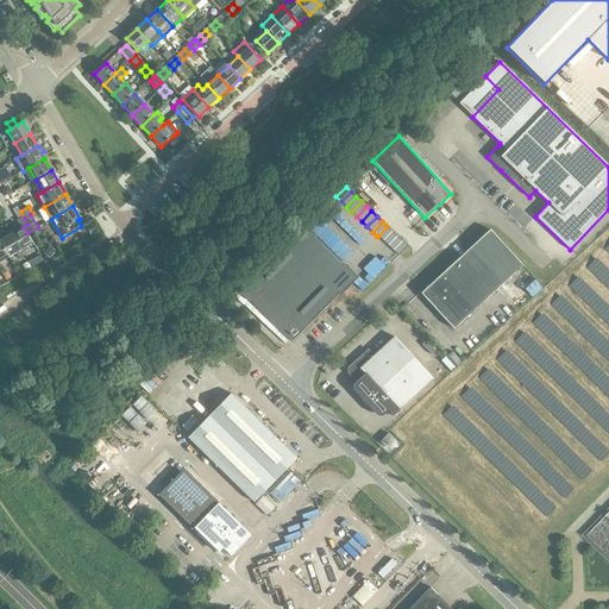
[(303,224),(237,292),(248,301),(249,300),(290,339),(292,338),(294,340),(301,333),(307,327),(339,295),(340,296),(353,283),(358,277),(344,264),(314,237),(315,236),(303,225),(303,224)]
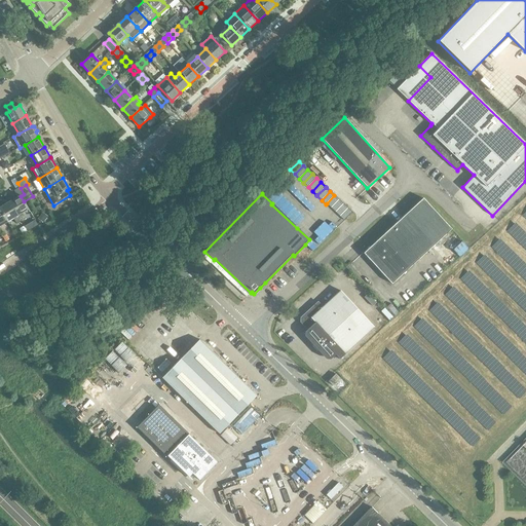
[(21,196),(21,195),(9,201),(21,221),(26,218),(23,213),(29,210),(24,201),(21,196)]
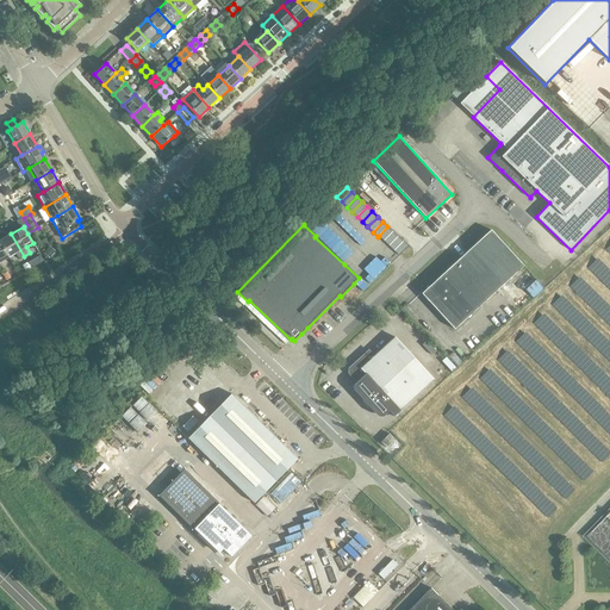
[(387,226),(379,236),(384,241),(393,231),(387,226)]
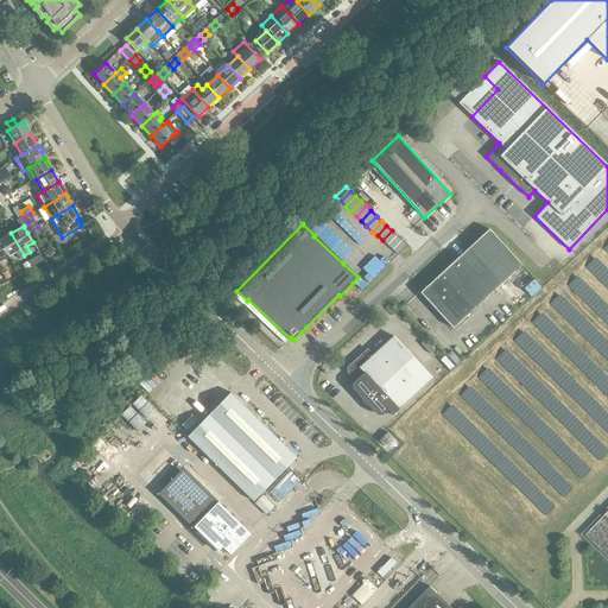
[(489,229),(466,251),(420,292),(453,328),(521,265),(489,229)]
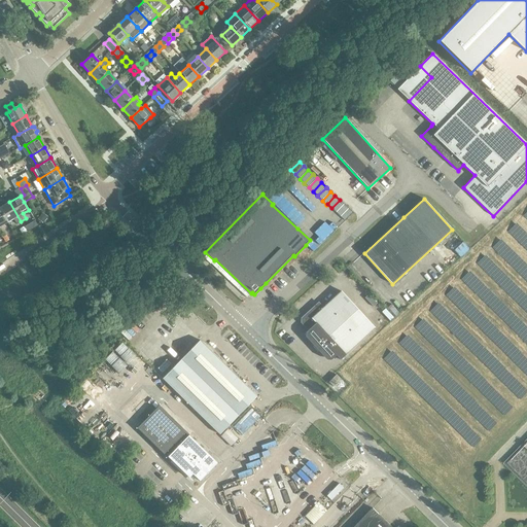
[(340,200),(331,208),(336,212),(344,204),(340,200)]
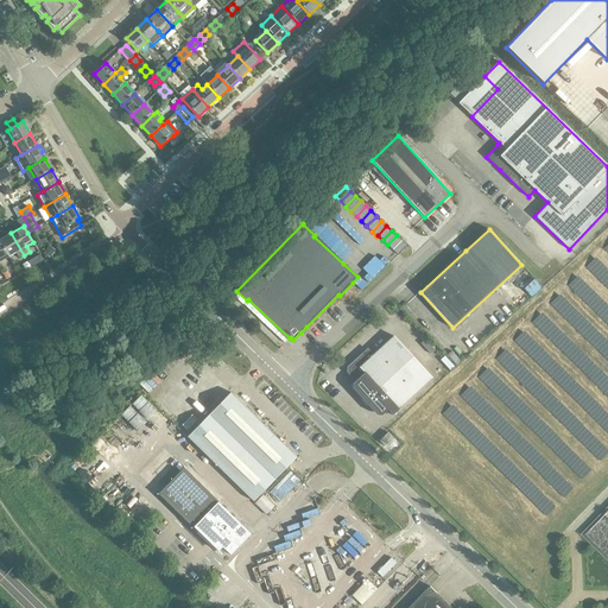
[(24,255),(11,233),(0,239),(0,241),(8,257),(16,252),(19,259),(24,255)]
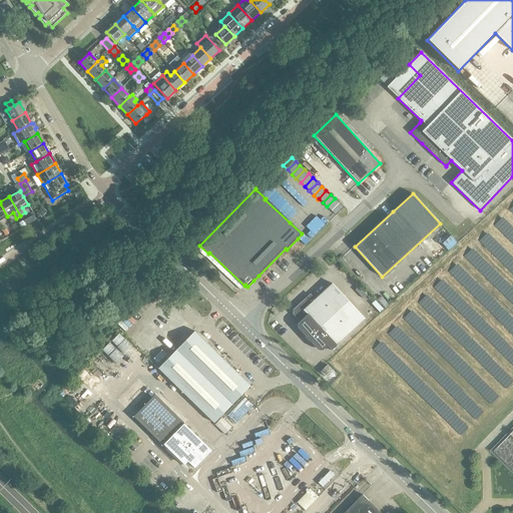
[(335,198),(327,206),(331,211),(339,203),(335,198)]
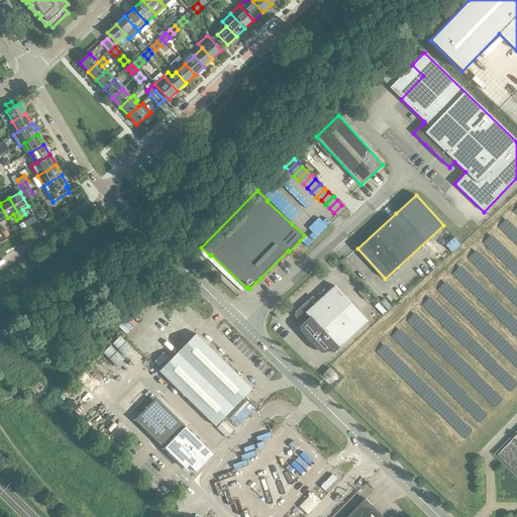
[(341,205),(333,213),(338,217),(345,209),(341,205)]
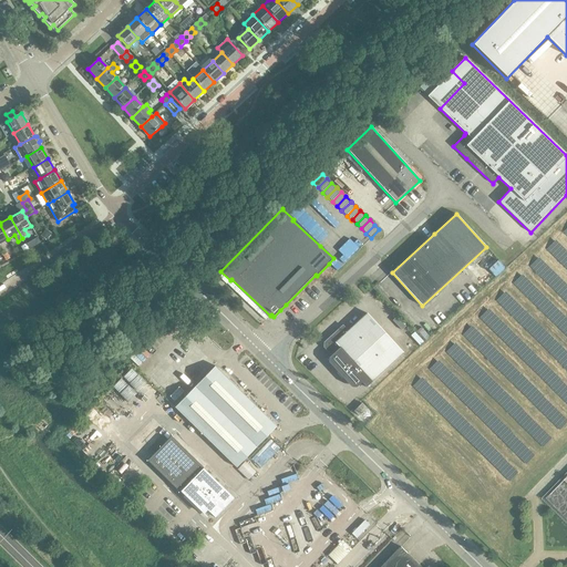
[(45,229),(42,235),(48,239),(52,234),(45,229)]
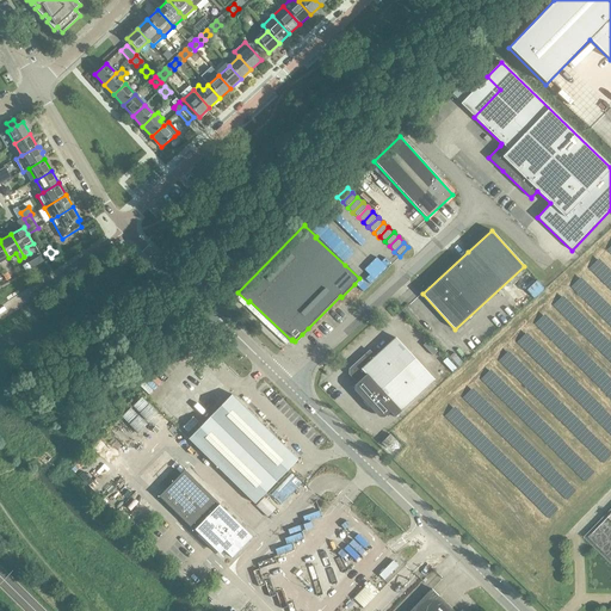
[(41,257),(29,263),(31,269),(43,261),(41,257)]
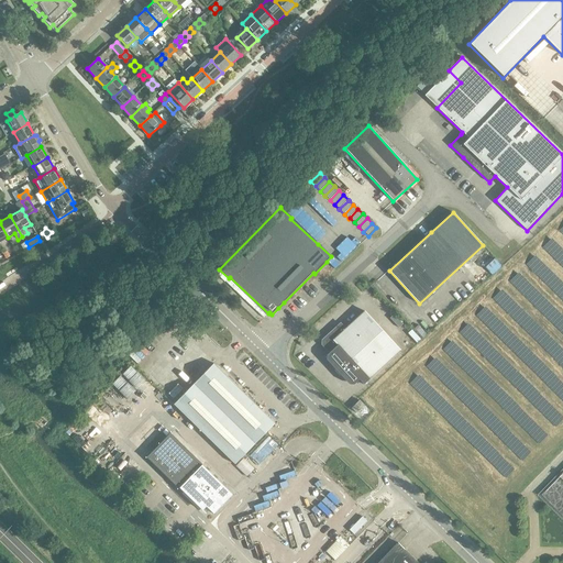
[(143,295),(151,301),(156,296),(148,289),(143,295)]
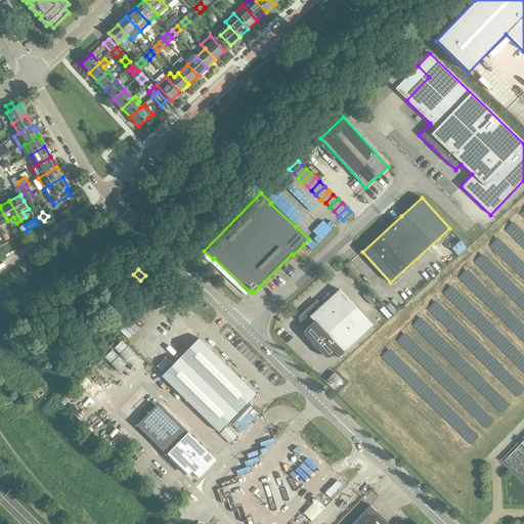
[(507,291),(523,308),(523,293),(514,282),(507,291)]
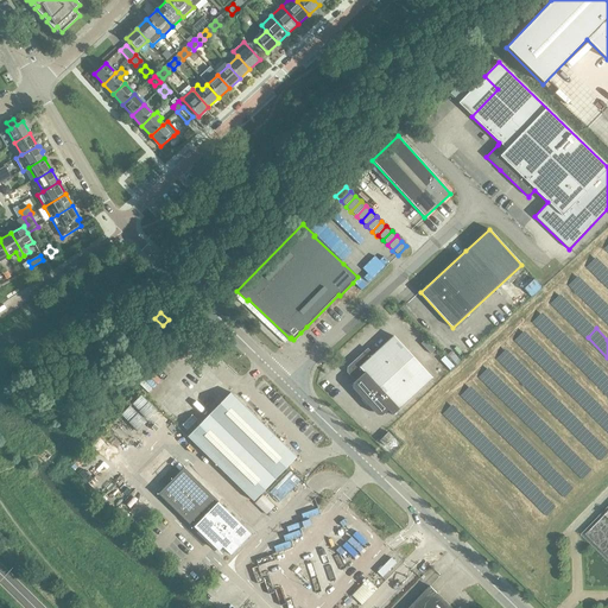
[(347,371),(356,380),(353,384),(353,388),(377,416),(382,416),(386,412),(387,411),(392,416),(399,410),(432,379),(393,336),(372,356),(367,352),(347,371)]
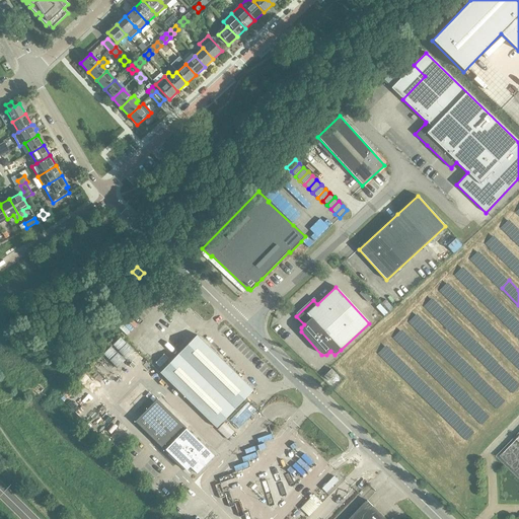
[(490,306),(518,334),(518,320),(497,299),(490,306)]
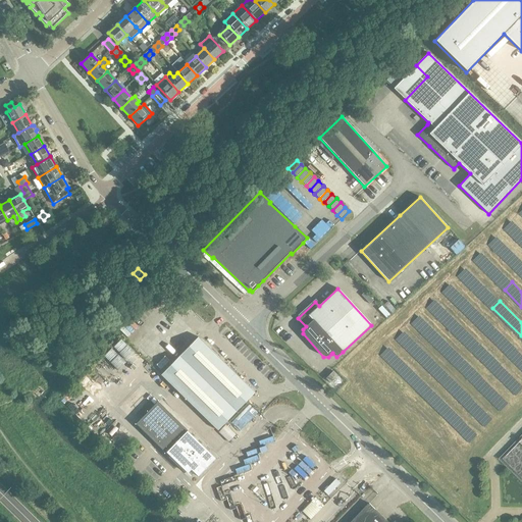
[(482,315),(475,321),(505,352),(512,345),(482,315)]
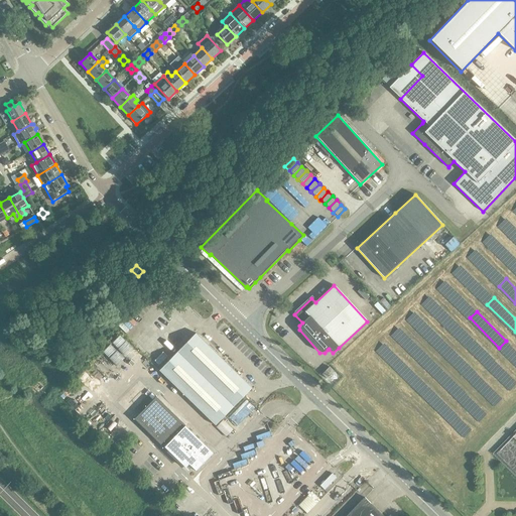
[(485,366),(493,358),(457,319),(448,327),(485,366)]
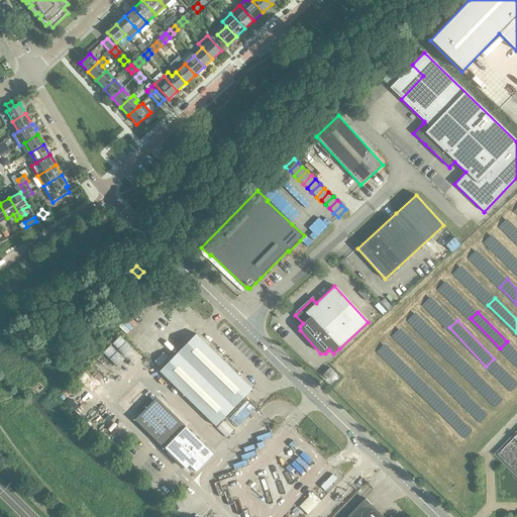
[(113,342),(125,355),(134,347),(121,334),(113,342)]
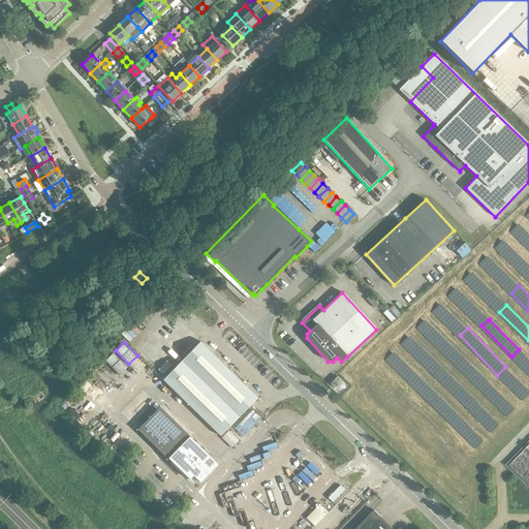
[(258,398),(201,342),(163,380),(221,436),(258,398)]
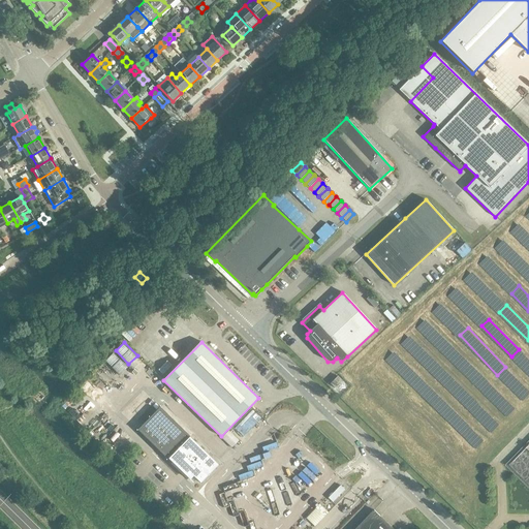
[(443,350),(483,392),(491,384),(452,342),(443,350)]
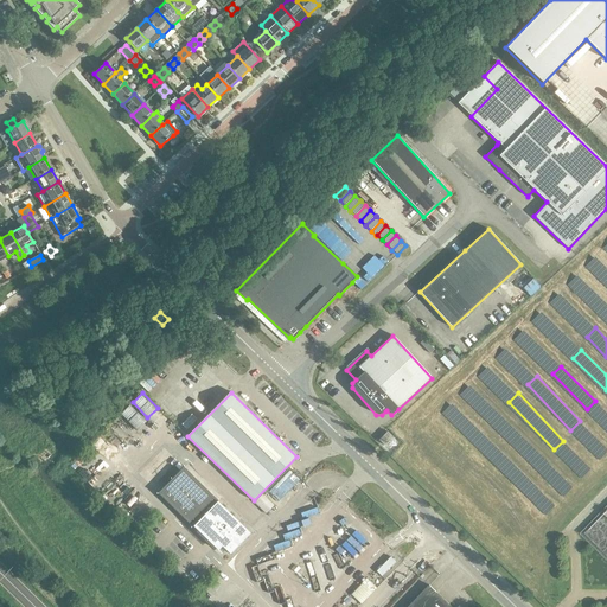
[(122,411),(138,429),(148,419),(133,402),(122,411)]
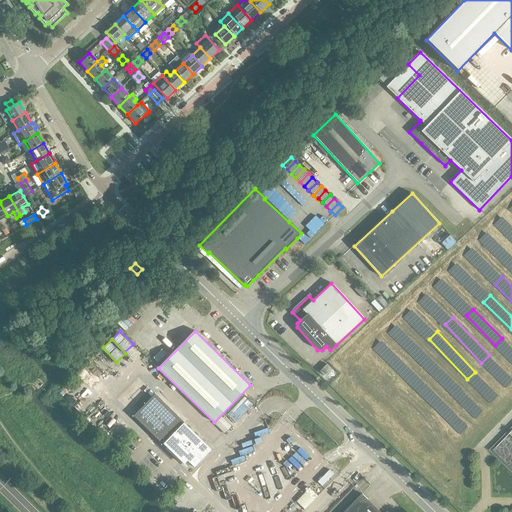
[(456,383),(426,355),(422,359),(424,361),(421,363),(449,390),(456,383)]
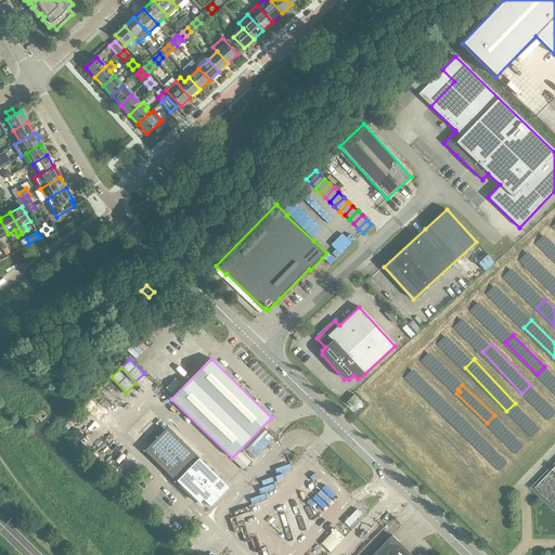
[(355,395),(347,402),(351,408),(359,399),(355,395)]
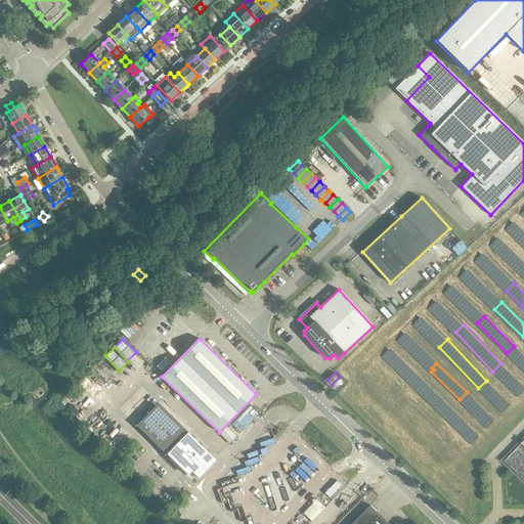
[(188,433),(160,403),(159,403),(137,426),(167,455),(168,454),(188,475),(192,472),(199,479),(217,461),(188,433)]
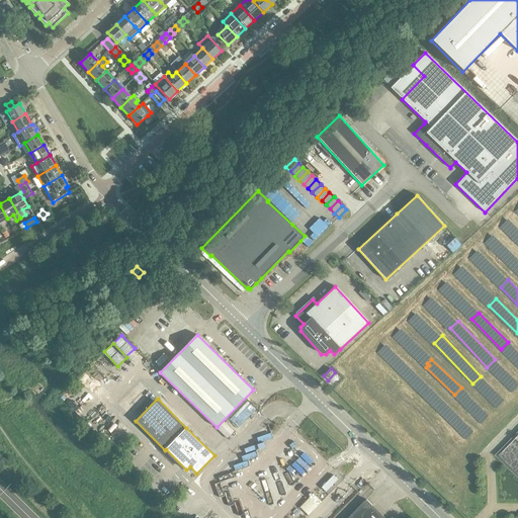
[(230,420),(239,427),(256,409),(248,401),(230,420)]
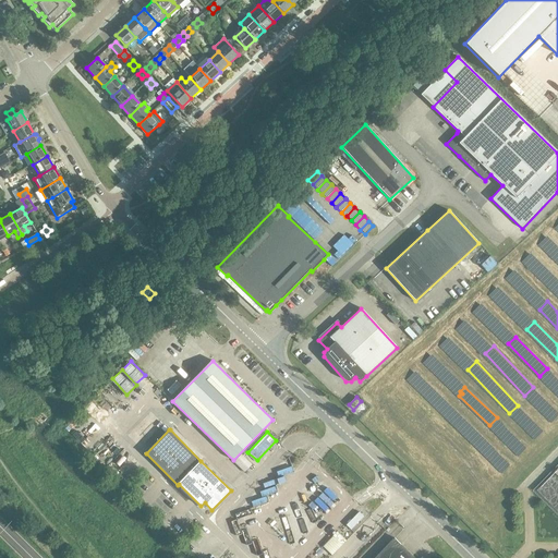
[(247,471),(252,463),(242,457),(237,463),(247,471)]
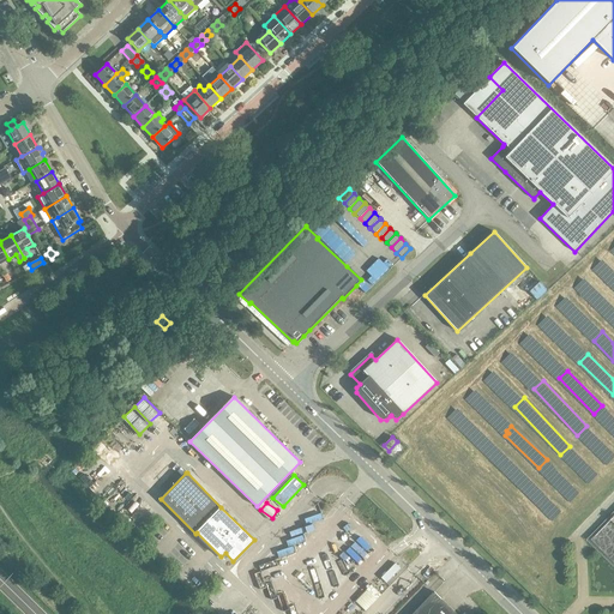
[(613,516),(591,540),(613,561),(613,516)]
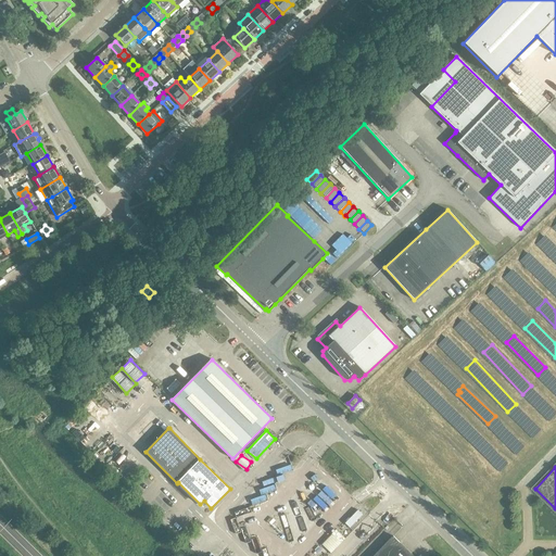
[(321,492),(316,497),(325,506),(330,501),(321,492)]
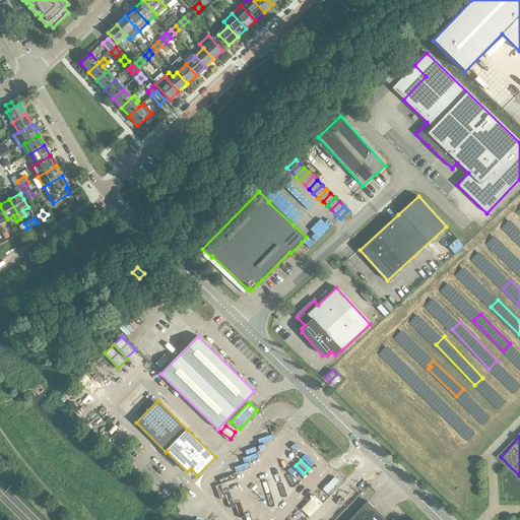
[(323,490),(327,494),(339,481),(335,477),(323,490)]
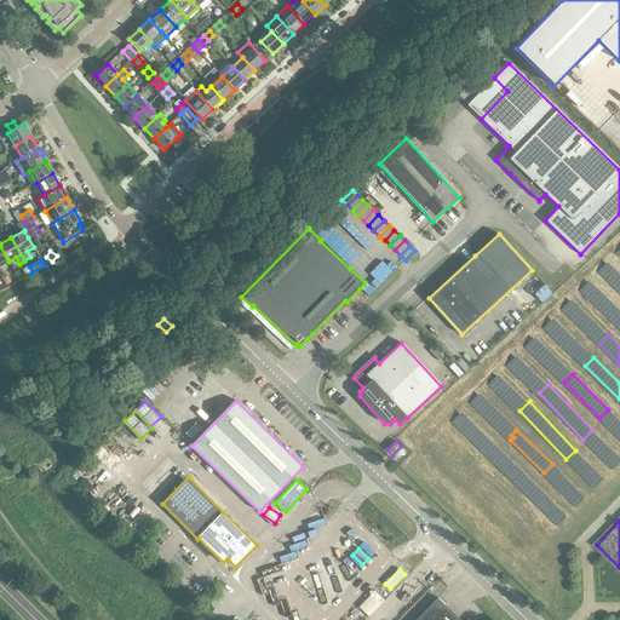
[(415,619),(460,619),(437,598),(415,619)]
